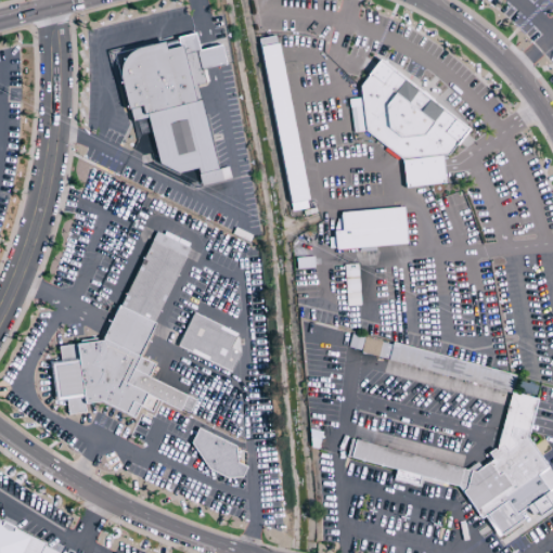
[(258,37),(291,203),(309,198),(277,34),(258,37)]
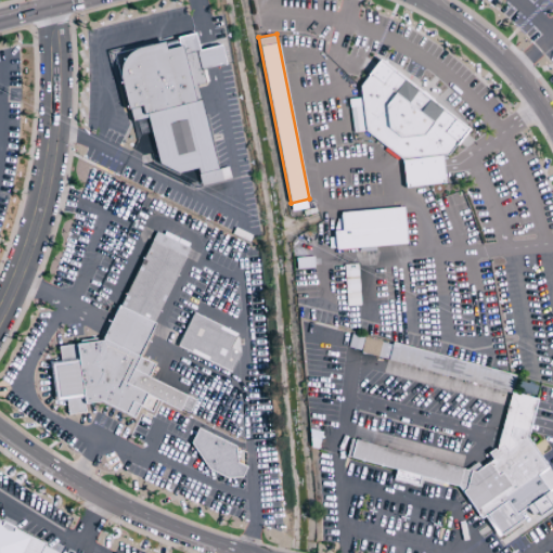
[(131,107),(123,73),(124,66),(126,61),(131,54),(137,50),(142,48),(196,35),(201,50),(211,48),(224,44),(229,64),(217,67),(206,71),(209,82),(200,85),(203,98),(148,112),(145,104),(131,107)]
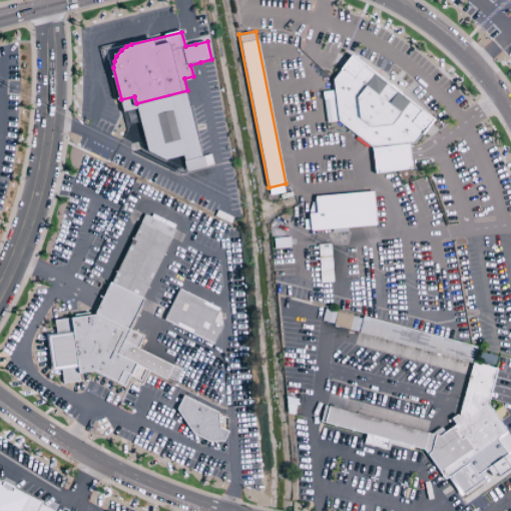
[(338,120),(334,78),(343,66),(352,54),(364,63),(373,52),(385,61),(377,72),(388,80),(396,69),(408,79),(401,90),(411,98),(420,87),(432,98),(424,109),(435,118),(417,142),(397,144),(375,147),(373,147),(338,120)]
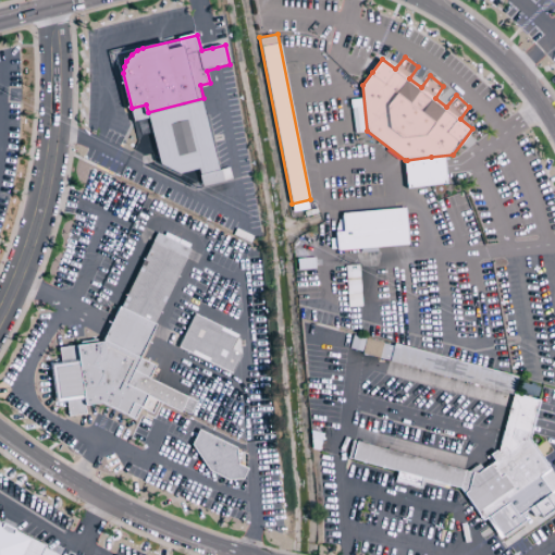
[(204,98),(224,180),(205,184),(200,168),(182,173),(161,162),(149,118),(135,121),(132,108),(146,105),(148,112),(204,98)]
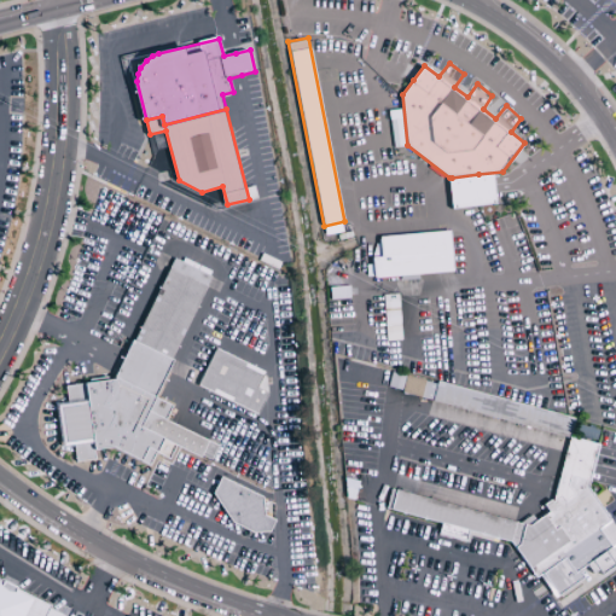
[(478,174),(480,186),(482,204),(455,207),(453,190),(452,178),(478,174)]
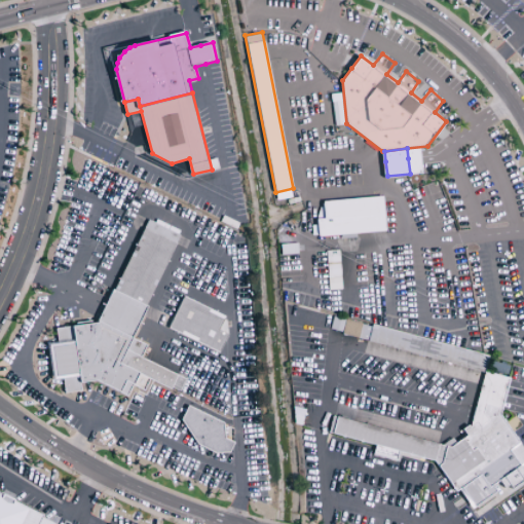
[(319,217),(326,217),(325,201),(385,196),(387,228),(321,233),(319,217)]
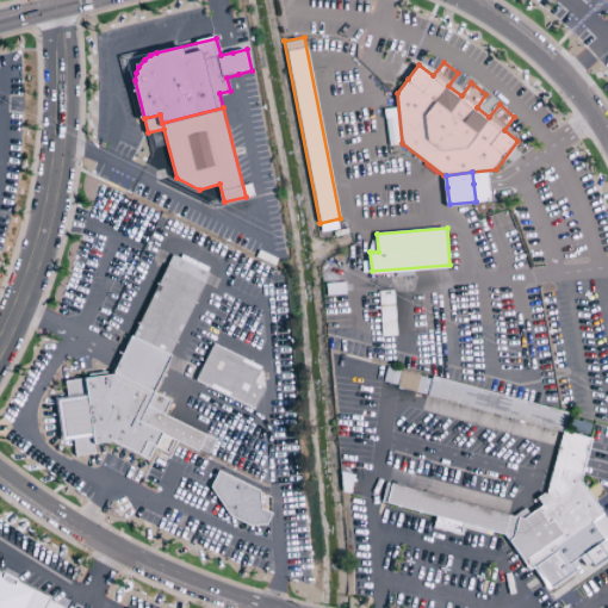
[(134,335),(174,253),(212,271),(172,354),(134,335)]
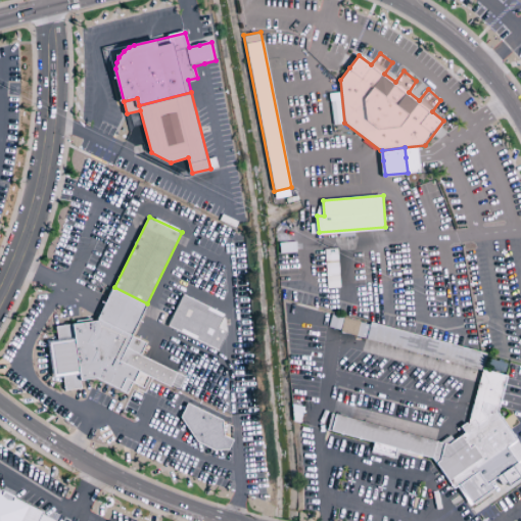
[(342,286),(339,247),(326,248),(329,287),(342,286)]
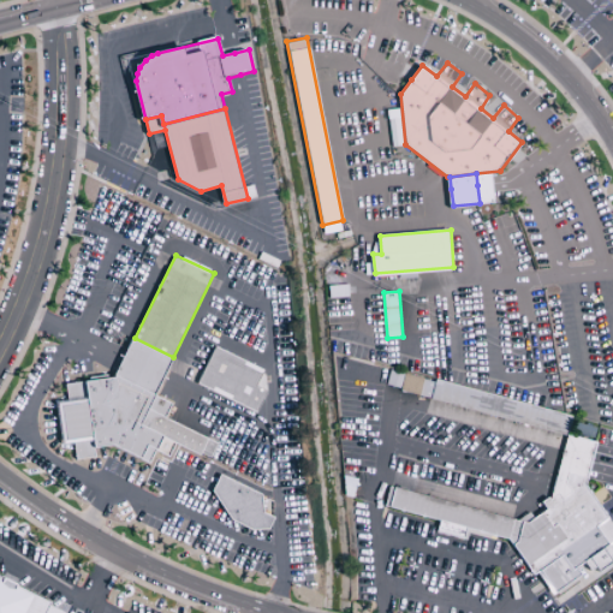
[(63,445),(57,399),(69,398),(66,382),(114,376),(132,337),(135,338),(173,357),(174,357),(156,394),(173,403),(167,417),(219,441),(213,457),(203,452),(201,454),(177,442),(170,456),(156,450),(150,463),(113,445),(96,446),(97,456),(77,458),(76,444),(63,445)]
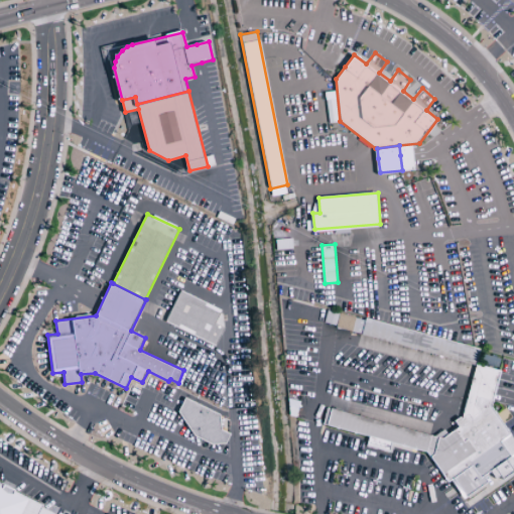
[(166,318),(180,290),(222,310),(216,323),(225,327),(218,344),(166,318)]
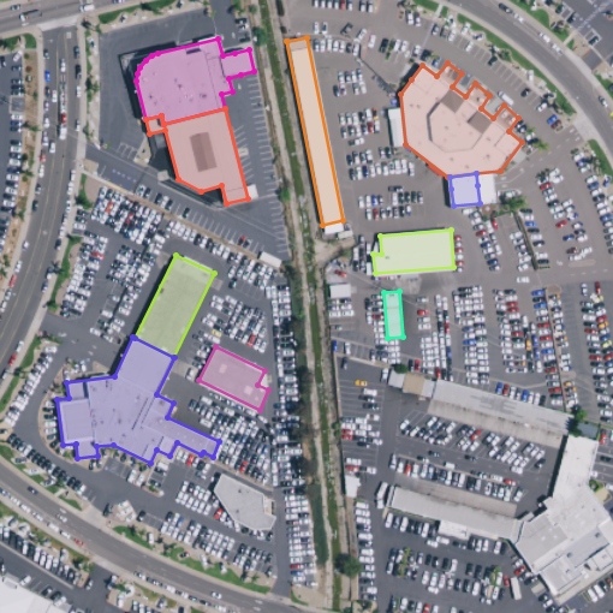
[(402,390),(406,373),(438,380),(433,398),(402,390)]
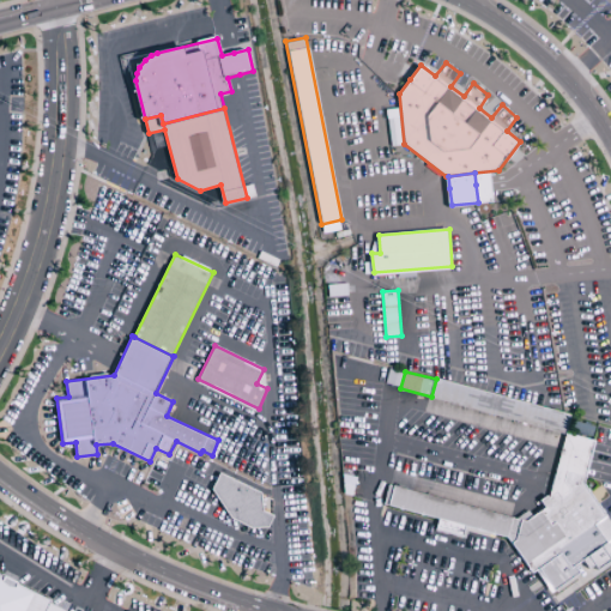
[(431,397),(436,379),(436,376),(574,413),(569,433),(431,397)]
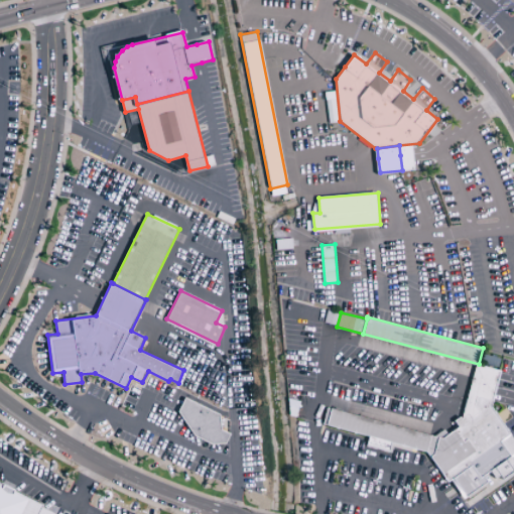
[(513,437),(510,432),(509,433),(490,405),(498,382),(502,370),(479,364),(475,376),(464,416),(456,420),(460,425),(444,436),(329,406),(324,422),(427,452),(432,458),(429,460),(444,482),(458,473),(475,497),(513,469),(513,437)]
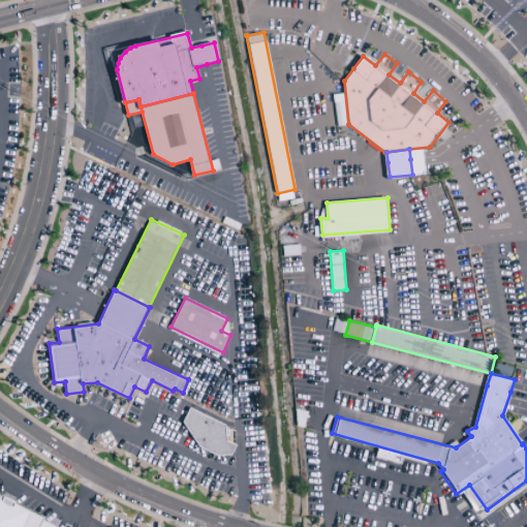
[(183,421),(190,406),(227,425),(228,440),(237,444),(233,455),(218,455),(200,446),(183,421)]
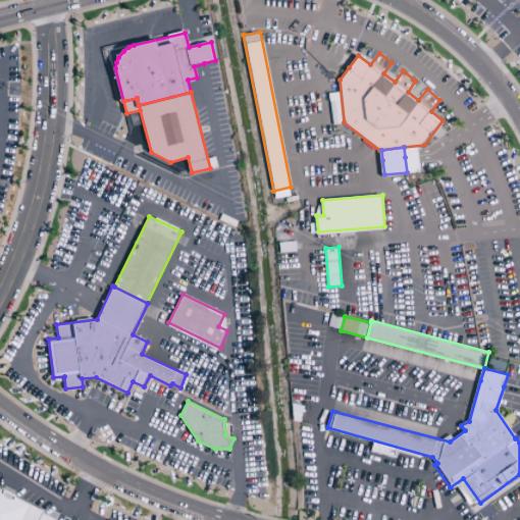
[(0,519),(0,485),(35,503),(27,519),(26,519),(0,519)]
